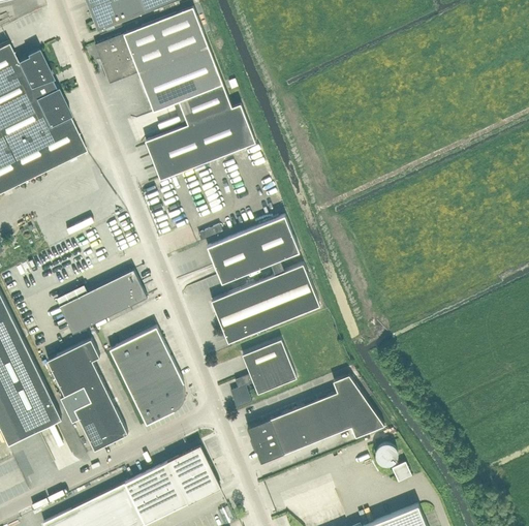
[(85,0),(98,31),(178,0),(85,0)]
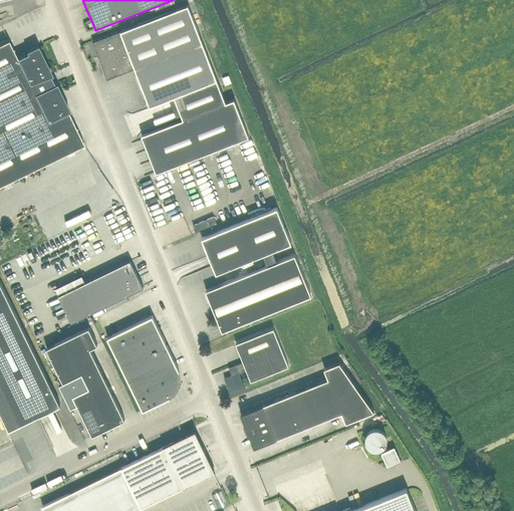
[(135,70),(150,108),(175,98),(183,120),(142,138),(156,175),(248,139),(234,101),(225,104),(188,7),(92,44),(106,81),(135,70)]
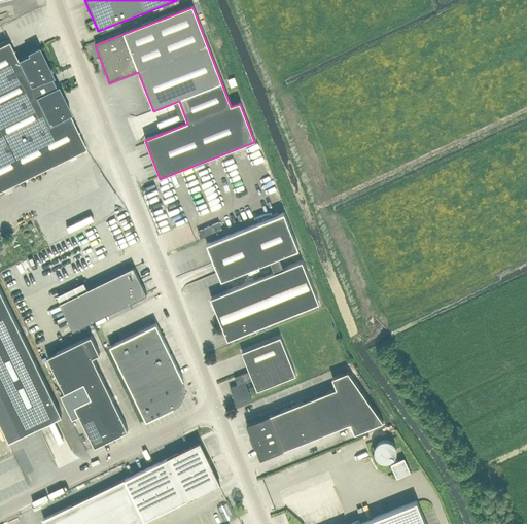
[(18,62),(8,42),(0,46),(0,191),(85,149),(37,51),(18,62)]
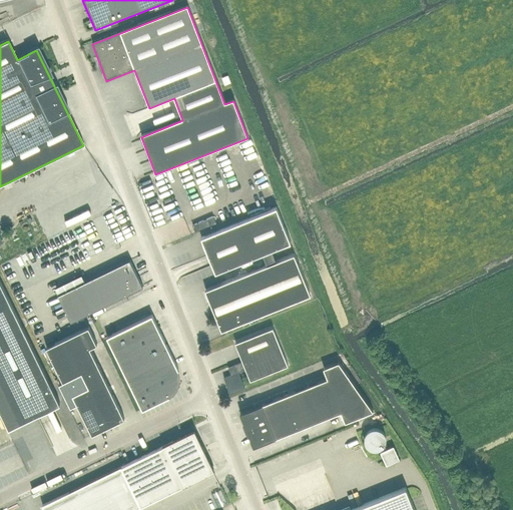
[(276,209),(200,239),(215,275),(259,258),(270,252),(290,244),(276,209)]
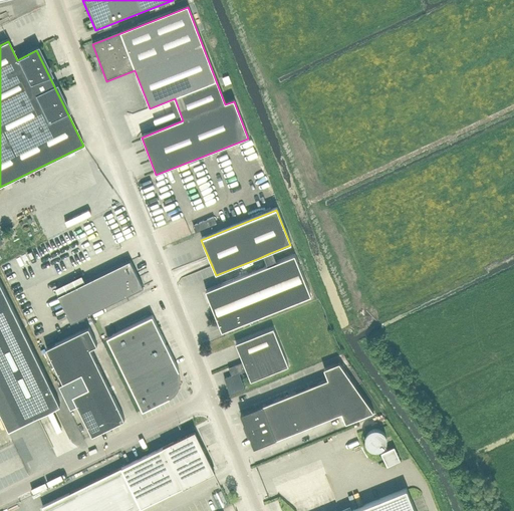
[(193,227),(196,235),(219,225),(216,217),(193,227)]
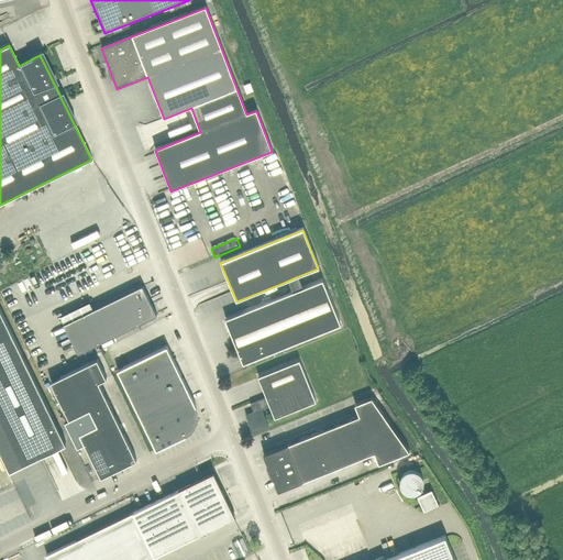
[(341,326),(322,281),(300,289),(296,277),(284,283),(290,294),(224,320),(243,365),(341,326)]
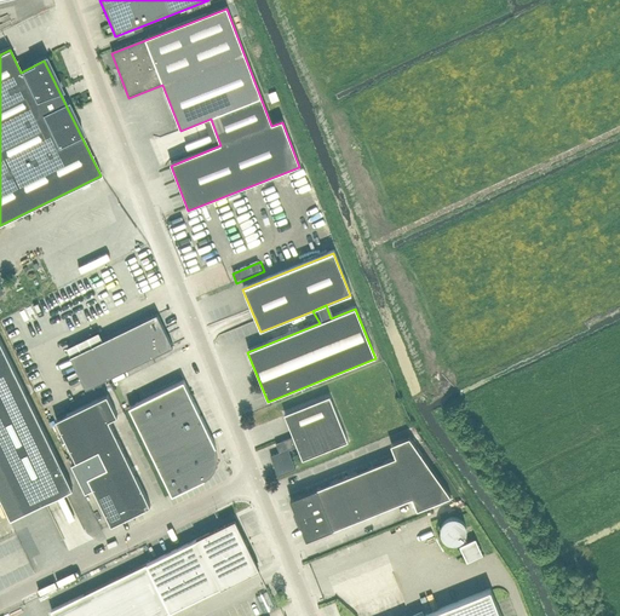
[(173,349),(156,316),(69,358),(86,391),(173,349)]
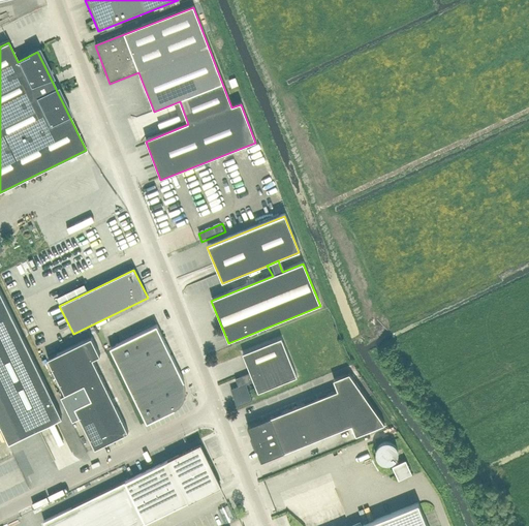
[(18,435),(19,435),(59,415),(61,420),(62,419),(0,292),(0,426),(8,444),(9,444),(8,440),(18,435)]
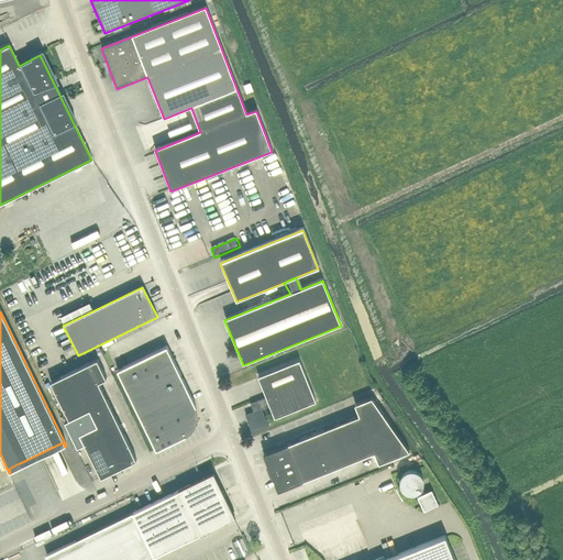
[(166,348),(117,372),(156,452),(186,438),(185,436),(187,435),(190,432),(191,430),(194,427),(195,425),(196,421),(196,418),(196,415),(195,413),(194,409),(196,408),(166,348)]
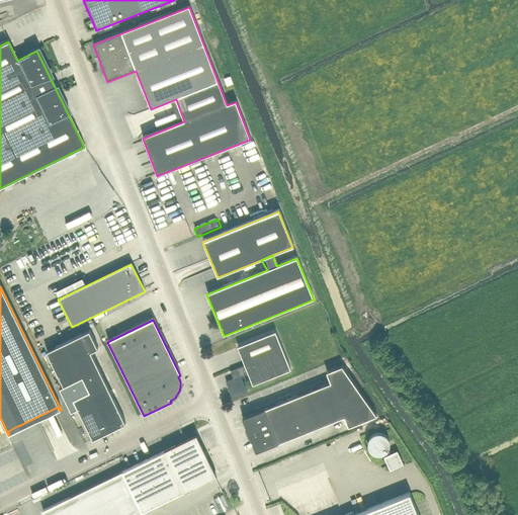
[(47,353),(63,388),(60,390),(71,413),(77,410),(78,410),(92,441),(125,425),(90,353),(98,350),(89,332),(63,345),(56,348),(47,353)]
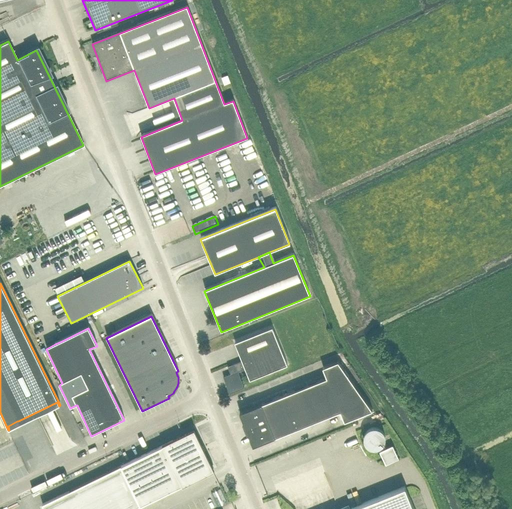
[(234,374),(223,379),(229,394),(244,388),(238,373),(245,371),(250,381),(287,366),(272,329),(234,344),(242,363),(231,367),(234,374)]
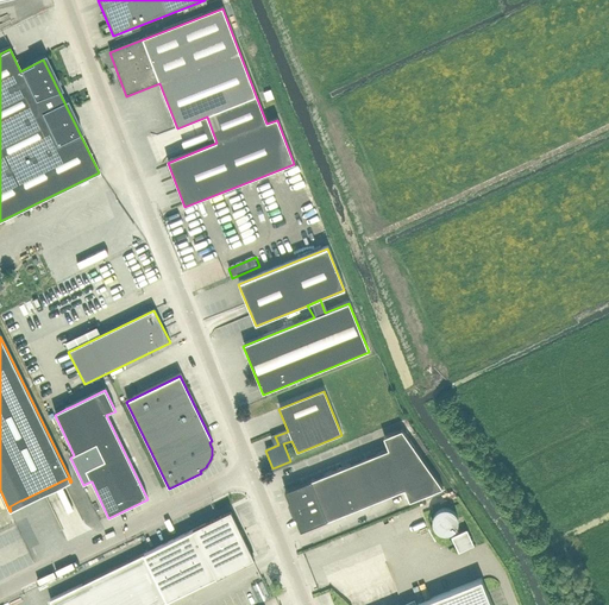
[(284,492),(301,533),(405,491),(409,503),(443,490),(402,432),(383,439),(389,451),(284,492)]
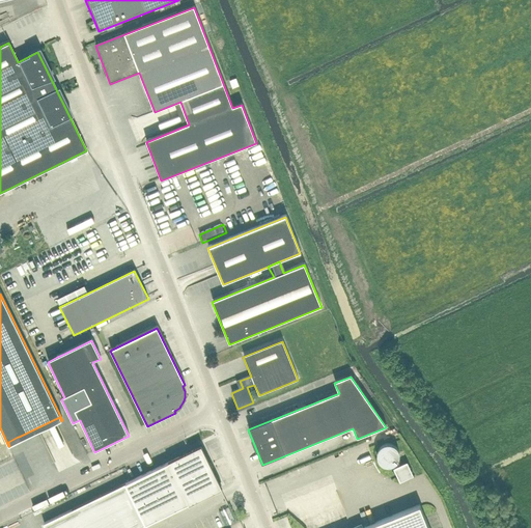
[(395,465),(396,465),(396,464),(397,464),(397,463),(397,462),(398,462),(398,461),(398,460),(399,460),(399,459),(399,457),(399,456),(399,455),(399,454),(398,453),(398,452),(398,451),(397,450),(397,449),(396,449),(396,448),(395,448),(395,447),(394,447),(393,446),(392,446),(391,446),(391,445),(390,445),(389,445),(388,445),(387,445),(386,445),(385,445),(385,446),(384,446),(383,446),(382,447),(381,447),(381,448),(380,448),(380,449),(379,449),(379,450),(378,451),(378,452),(378,453),(376,453),(376,454),(376,455),(376,456),(376,457),(376,459),(376,460),(378,460),(378,461),(378,462),(379,462),(379,463),(379,464),(380,464),(380,465),(381,465),(381,466),(382,466),(383,467),(384,467),(385,467),(385,468),(386,468),(387,468),(388,468),(389,468),(390,468),(391,468),(391,467),(392,467),(393,467),(393,466),(394,466),(395,466),(395,465)]
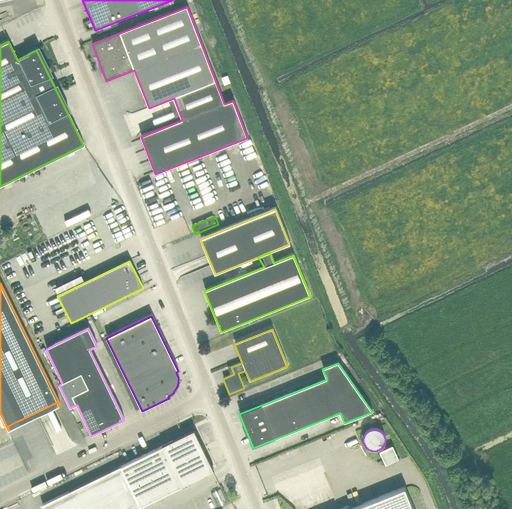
[(137,508),(138,508),(142,506),(142,505),(151,501),(151,502),(153,501),(153,500),(170,492),(171,492),(173,491),(179,488),(186,485),(185,484),(191,481),(192,482),(213,472),(193,432),(121,468),(122,471),(120,473),(112,477),(107,479),(108,480),(99,484),(99,483),(94,485),(95,486),(86,490),(86,489),(81,492),(82,492),(73,496),(71,497),(69,493),(42,506),(43,508),(75,508),(137,508)]
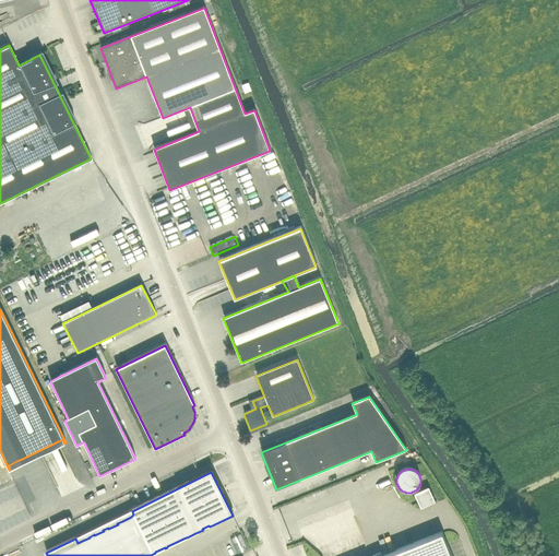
[(429,488),(415,494),(420,508),(435,503),(429,488)]
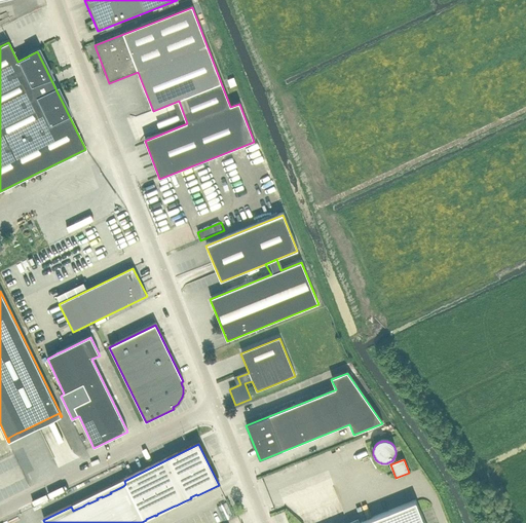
[(424,522),(416,502),(364,522),(424,522)]
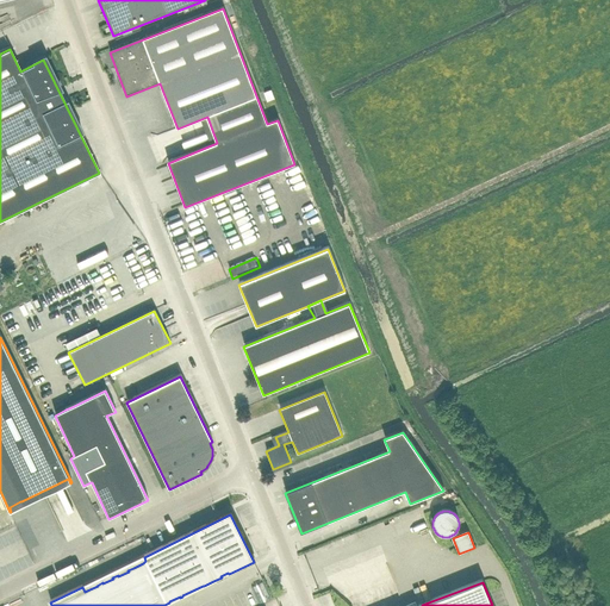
[(398,605),(390,587),(384,589),(390,605),(398,605)]
